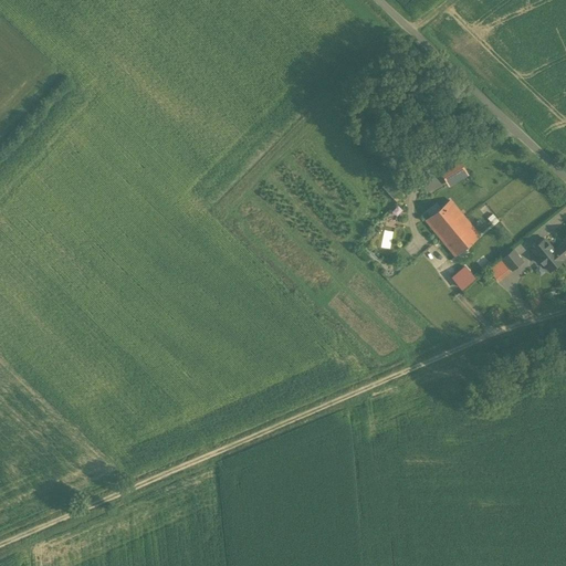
[(467,111),(454,116),(459,125),(471,121),(467,111)]
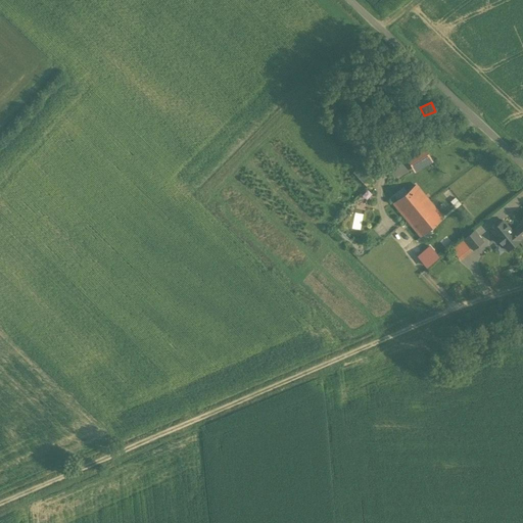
[(442,218),(416,185),(393,203),(421,236),(442,218)]
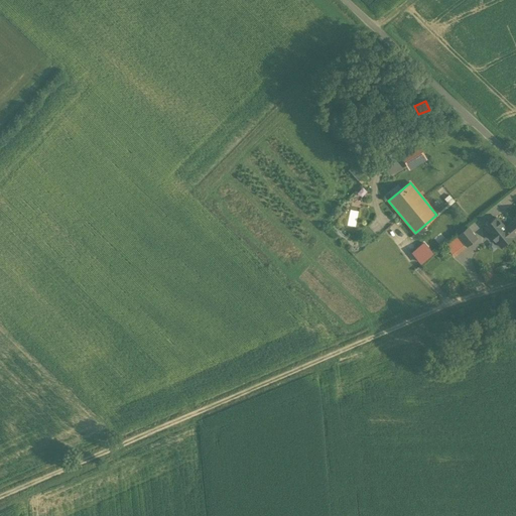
[(515,217),(513,219),(514,221),(505,228),(496,217),(484,227),(501,247),(513,238),(511,236),(515,232),(515,217)]
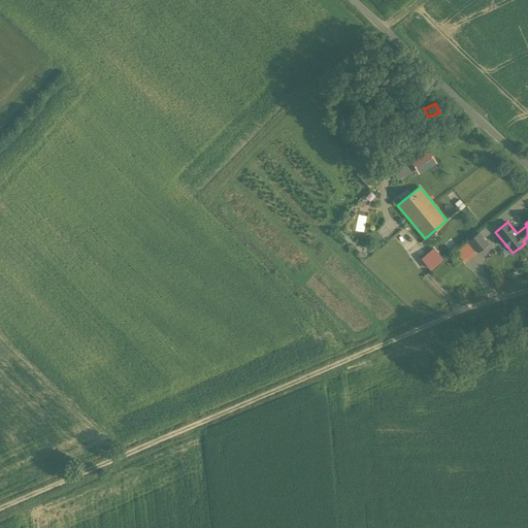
[(477,232),(468,240),(477,252),(487,243),(477,232)]
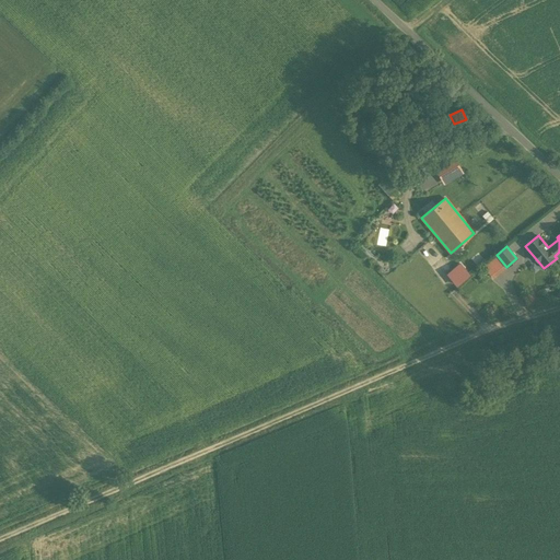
[(491,278),(504,268),(493,255),(481,265),(491,278)]
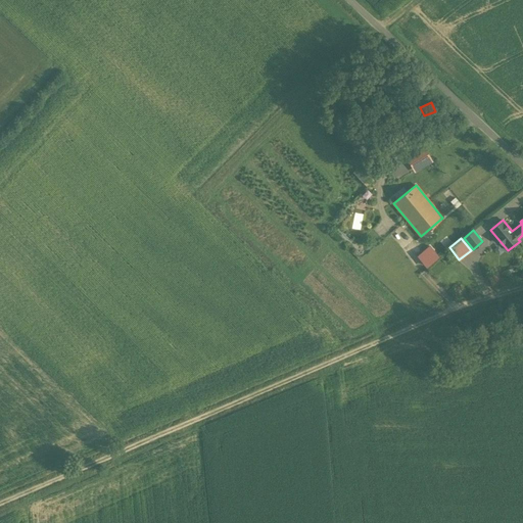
[(429,246),(418,255),(427,267),(437,258),(429,246)]
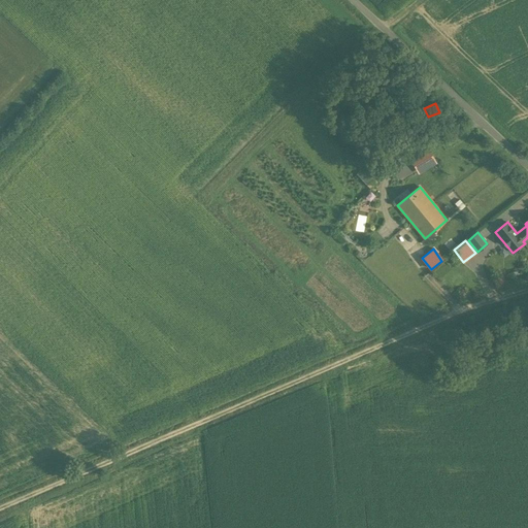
[(423,271),(427,268),(418,258),(414,261),(423,271)]
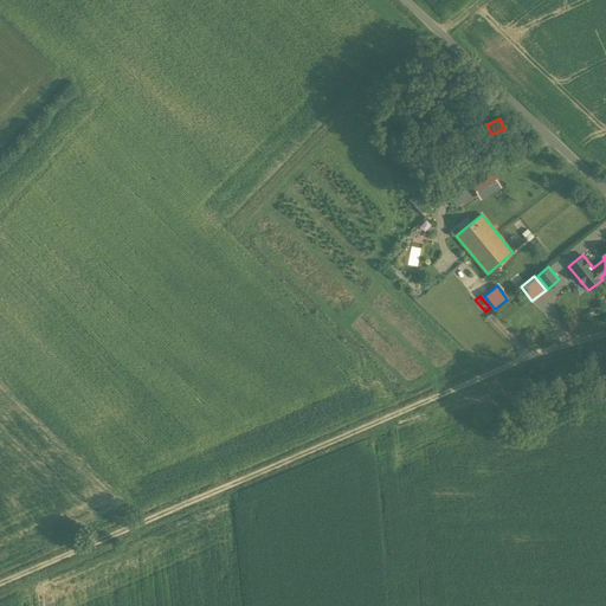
[(562,316),(568,331),(580,328),(575,311),(562,316)]
